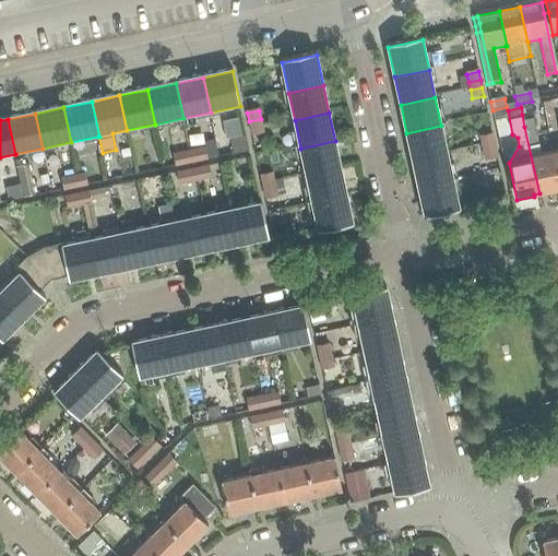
[(251,130),(262,127),(261,119),(249,121),(249,123),(251,130)]
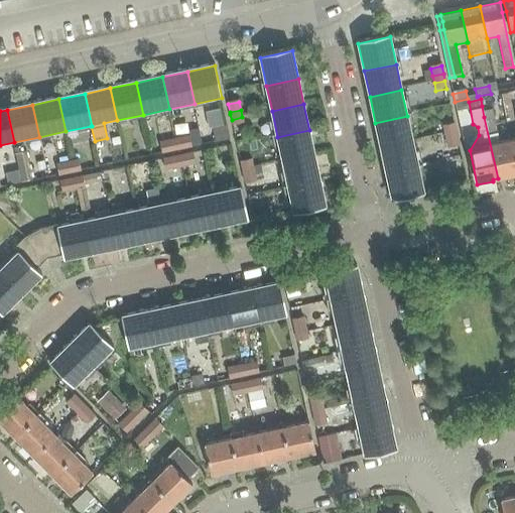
[(220,112),(207,115),(211,130),(213,130),(223,127),(220,112)]
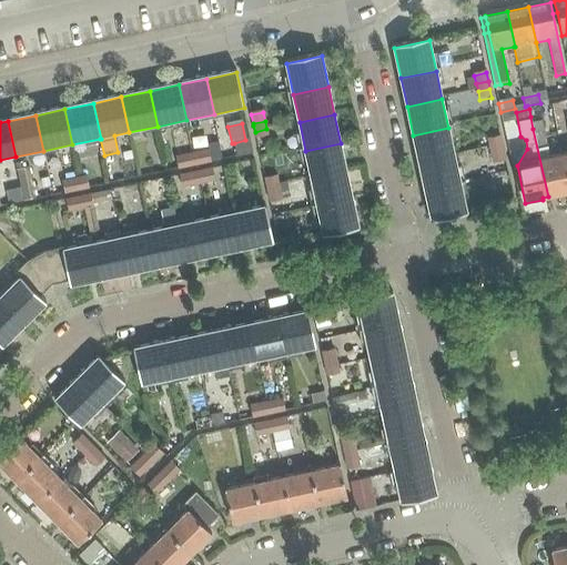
[(542,127),(533,129),(548,197),(553,195),(554,198),(566,194),(566,174),(563,155),(550,158),(546,135),(544,135),(542,127)]
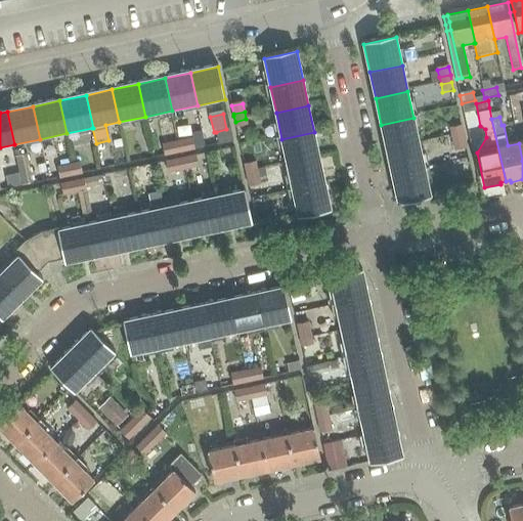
[(381,125),(387,152),(420,144),(413,118),(381,125)]
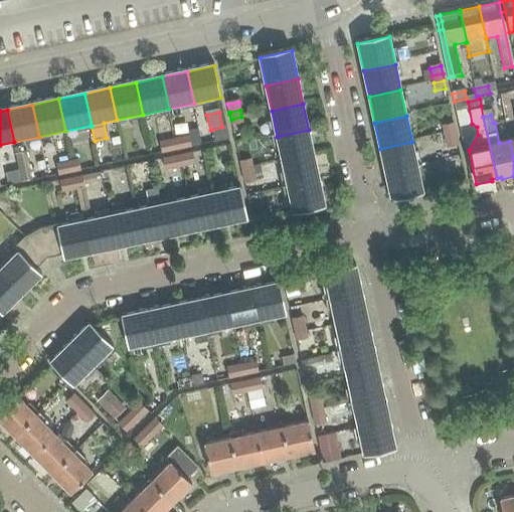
[(241,117),(231,120),(232,126),(243,124),(241,117)]
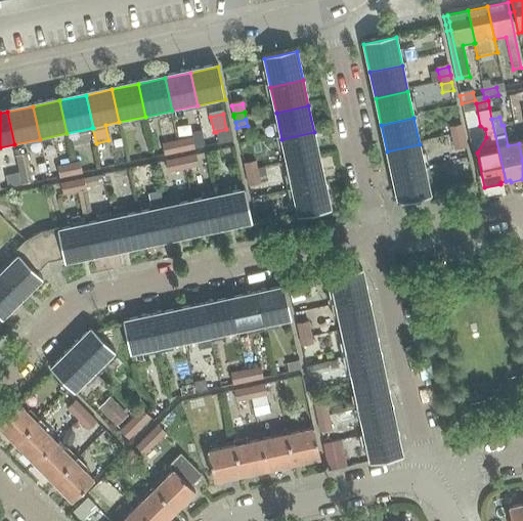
[(450,129),(452,137),(464,135),(462,127),(450,129)]
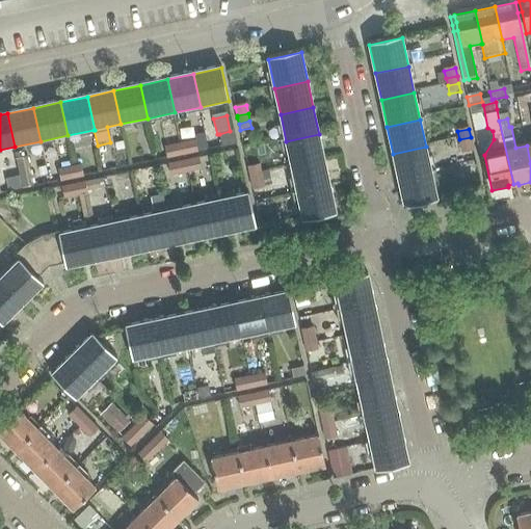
[(230,131),(219,134),(222,149),(222,150),(238,147),(234,131),(230,131)]
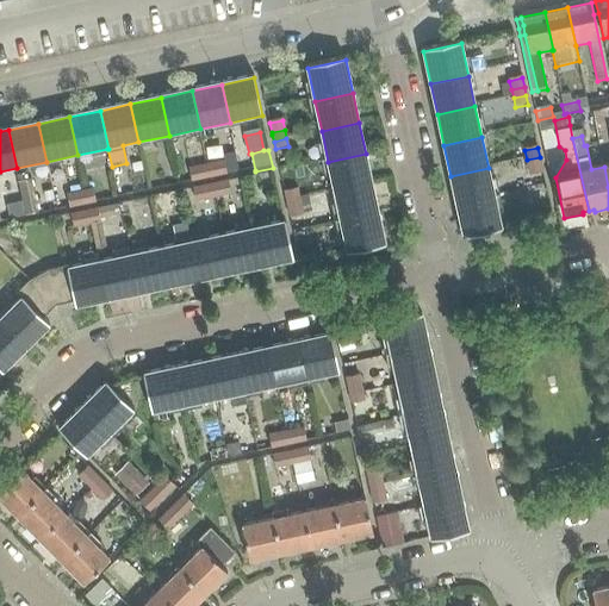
[(328,162),(335,193),(372,185),(366,154),(328,162)]
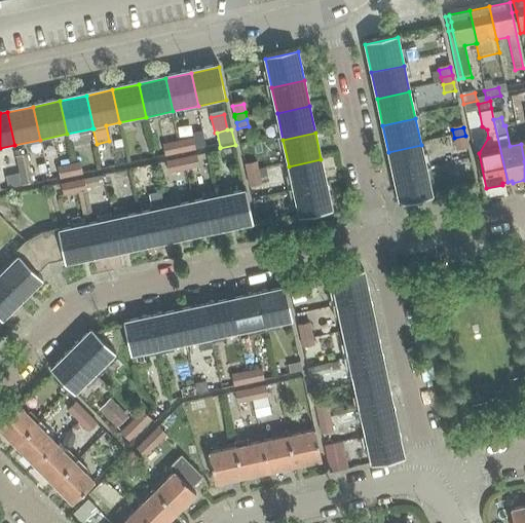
[(454,138),(455,145),(466,143),(465,136),(454,138)]
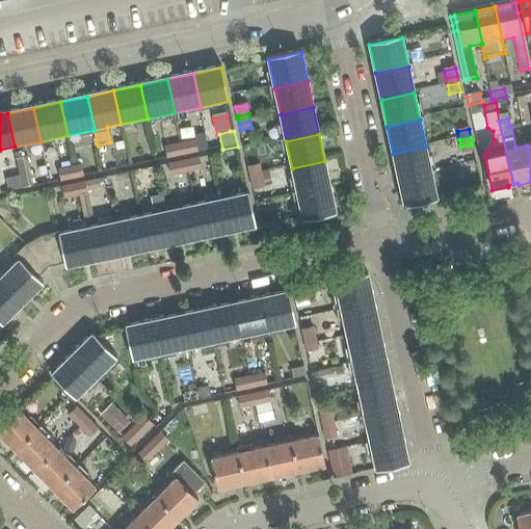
[(195,141),(187,143),(190,155),(198,154),(195,141)]
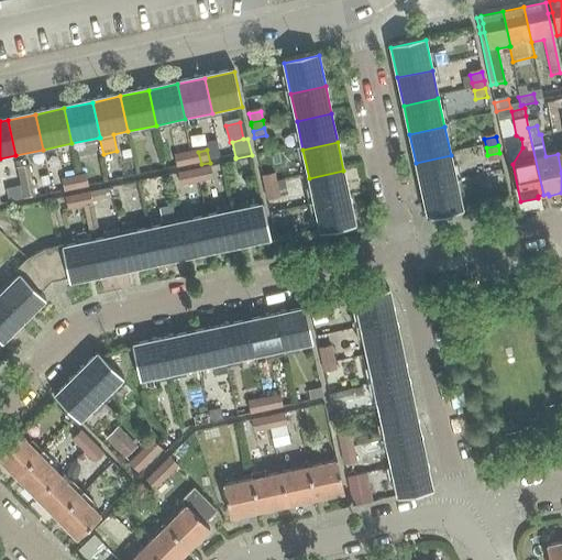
[(131,152),(122,154),(124,162),(132,160),(131,152)]
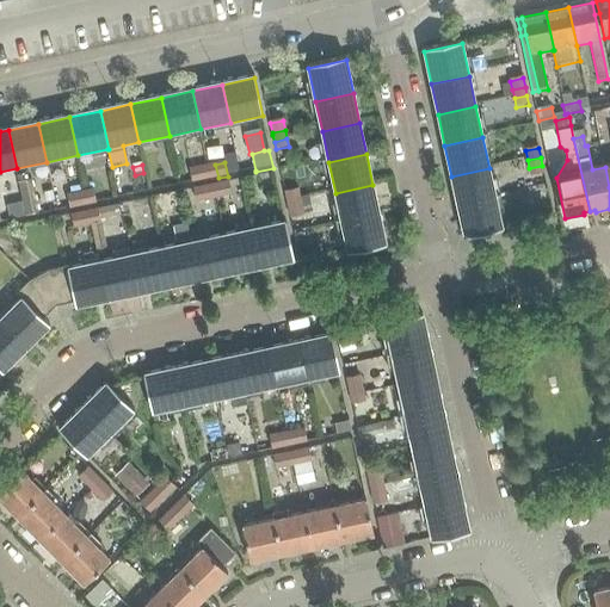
[(215,165),(207,166),(210,180),(219,178),(215,165)]
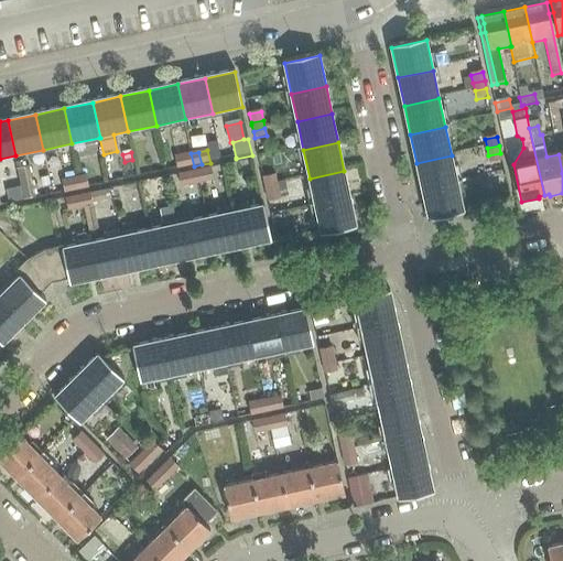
[(191,153),(183,155),(186,168),(194,166),(191,153)]
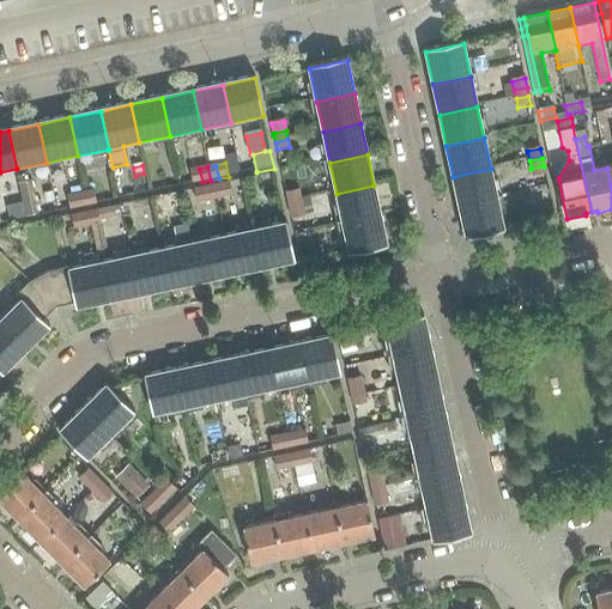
[(531,169),(533,178),(546,175),(544,166),(531,169)]
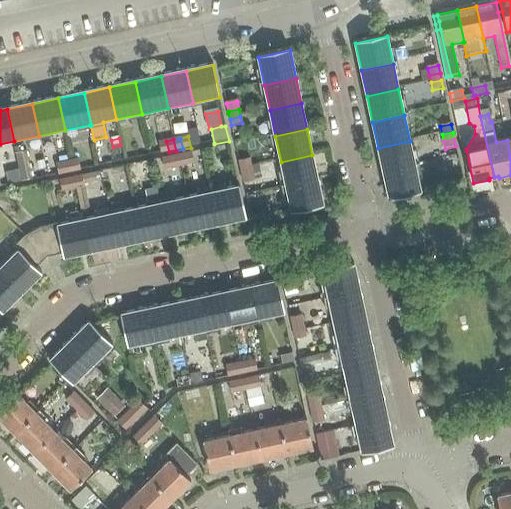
[(166,141),(159,142),(161,154),(169,152),(166,141)]
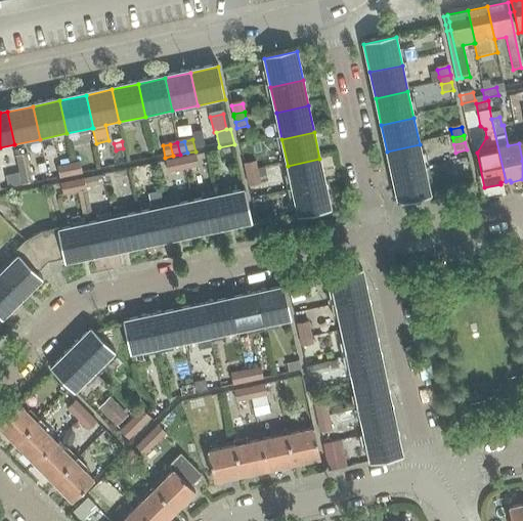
[(387,152),(392,177),(425,171),(420,144),(387,152)]
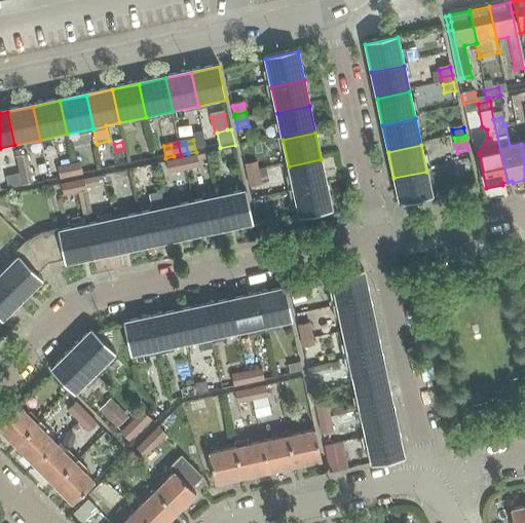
[(197,158),(189,160),(191,172),(199,170),(197,158)]
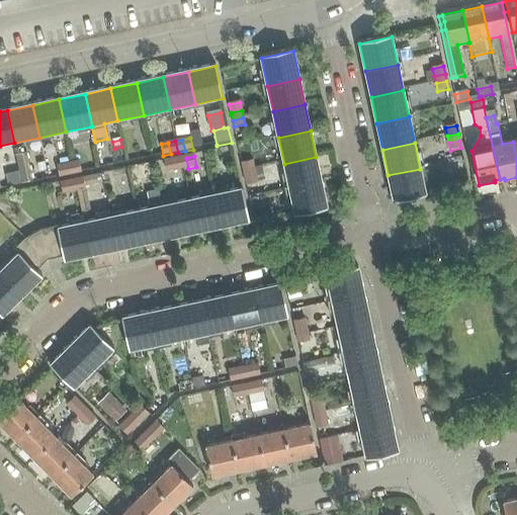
[(284,164),(289,190),(322,183),(316,157),(284,164)]
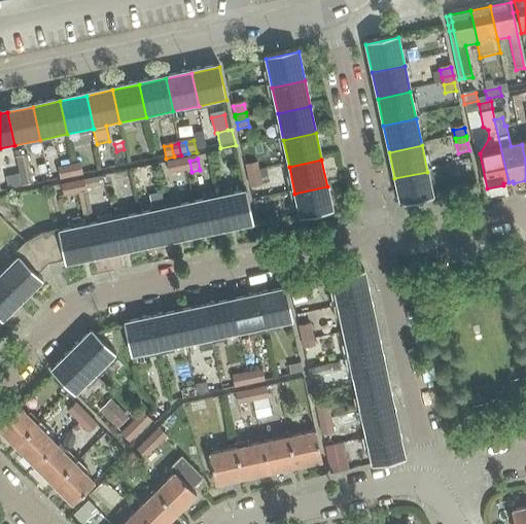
[(182,162),(184,173),(191,172),(189,161),(182,162)]
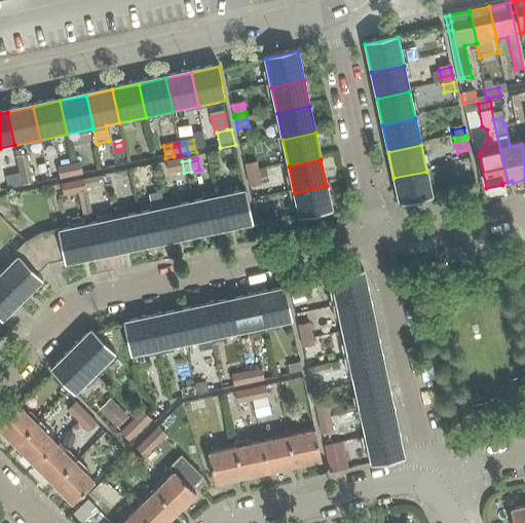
[(182,161),(175,162),(177,175),(184,173),(182,161)]
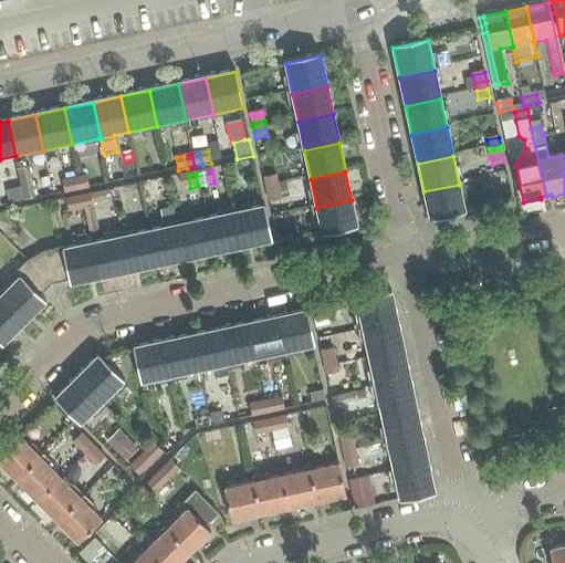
[(190,188),(188,175),(179,177),(182,189),(190,188)]
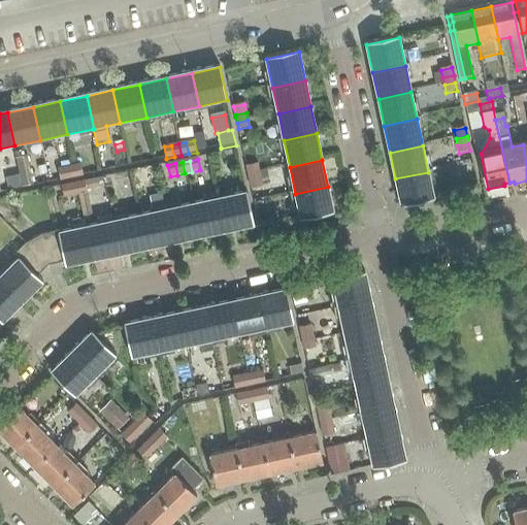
[(81,165),(73,166),(75,178),(84,176),(81,165)]
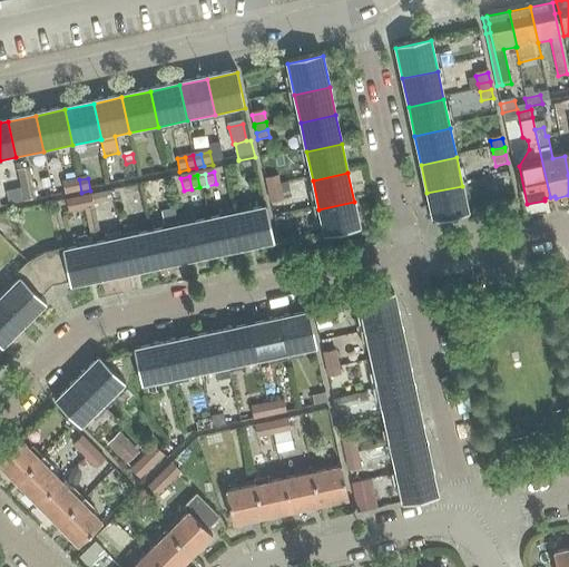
[(266,181),(268,189),(281,186),(278,178),(266,181)]
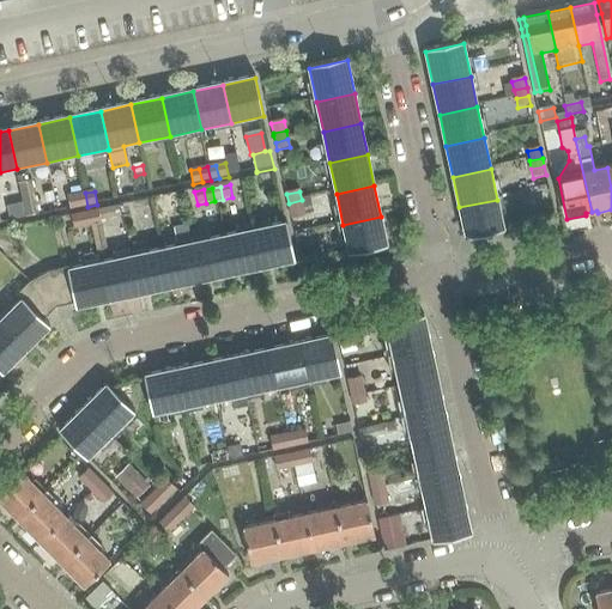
[(85,193),(77,195),(79,208),(88,207),(85,193)]
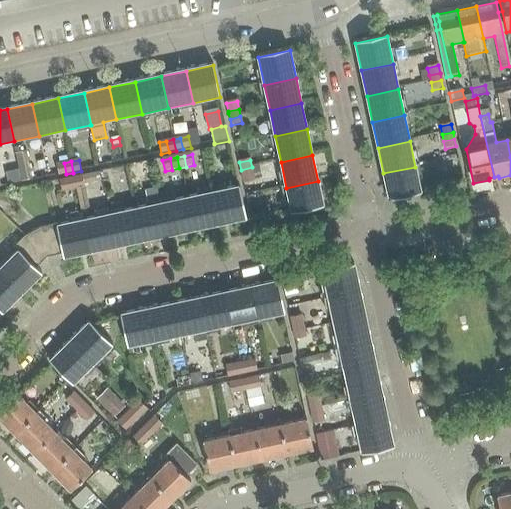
[(64,163),(56,165),(58,176),(66,174),(64,163)]
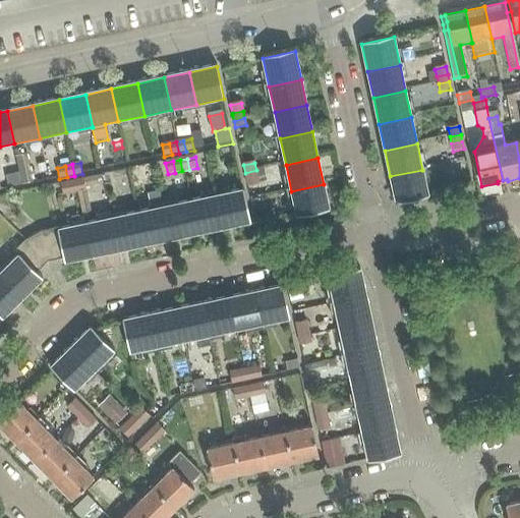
[(245,173),(246,180),(257,177),(256,170),(245,173)]
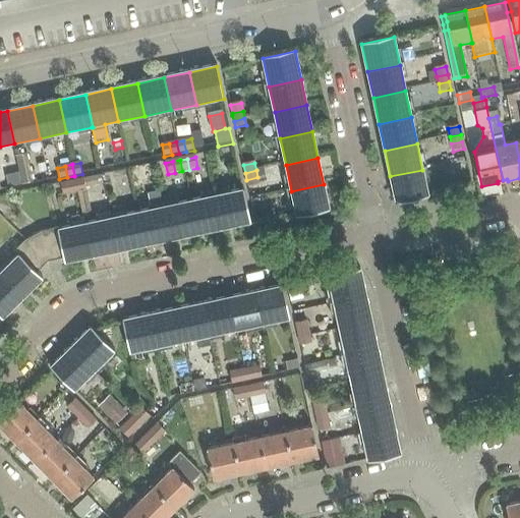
[(390,176),(396,205),(428,197),(422,170),(390,176)]
